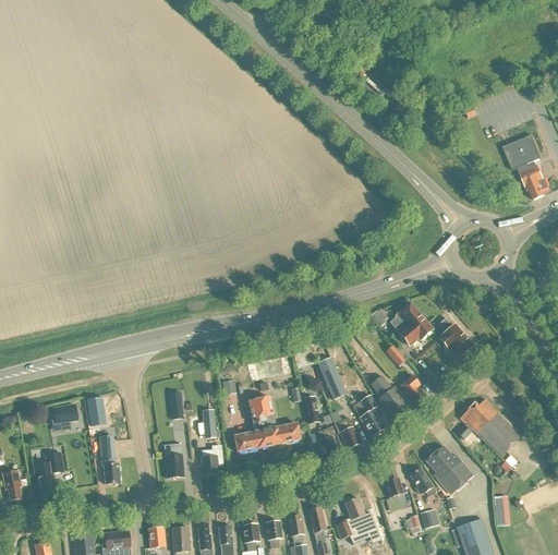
[(531,134),(501,146),(511,170),(518,167),(520,171),(519,172),(524,185),(528,184),(533,198),(543,195),(541,189),(547,185),(544,178),(542,178),(536,165),(535,166),(533,160),(541,158),(531,134)]
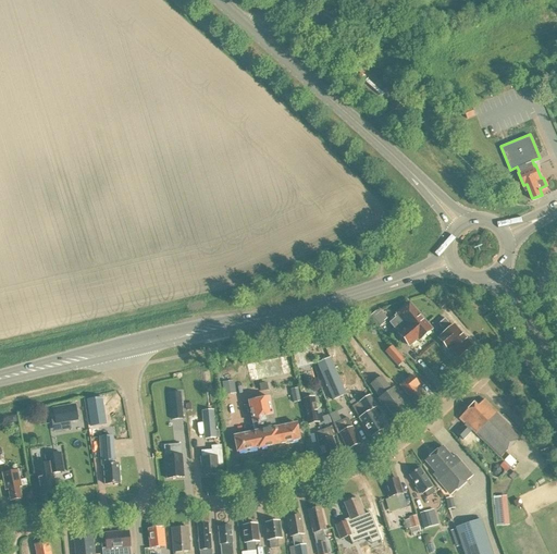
[(433,295),(442,305),(447,299),(437,290),(433,295)]
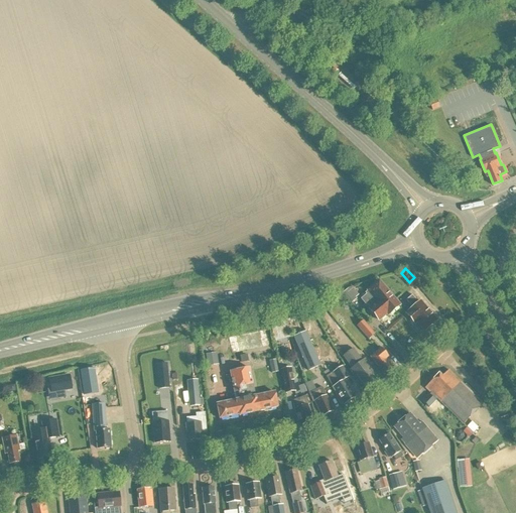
[(367,292),(361,296),(366,302),(365,303),(369,308),(370,307),(379,317),(387,310),(388,312),(400,302),(379,278),(368,288),(366,290),(367,292)]
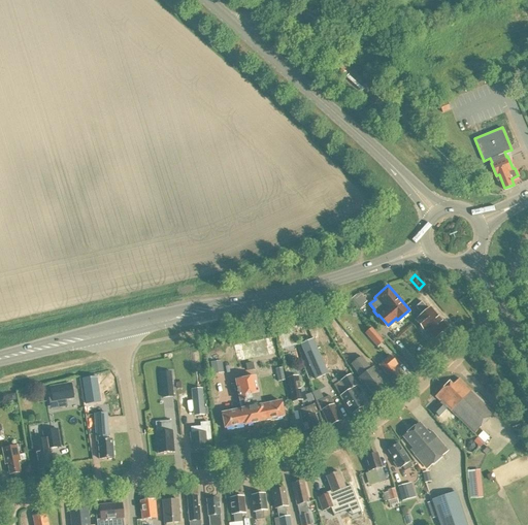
[(356,294),(350,299),(359,309),(365,304),(356,294)]
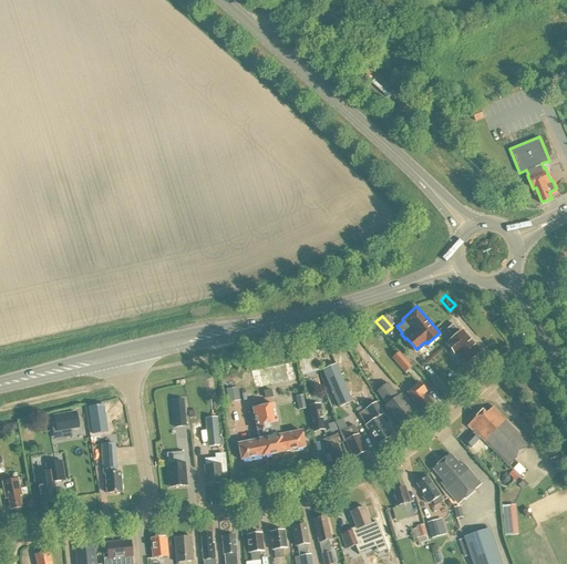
[(446,327),(454,335),(446,341),(451,346),(450,350),(453,352),(456,352),(459,350),(467,360),(481,349),(462,328),(461,329),(453,320),(446,327)]
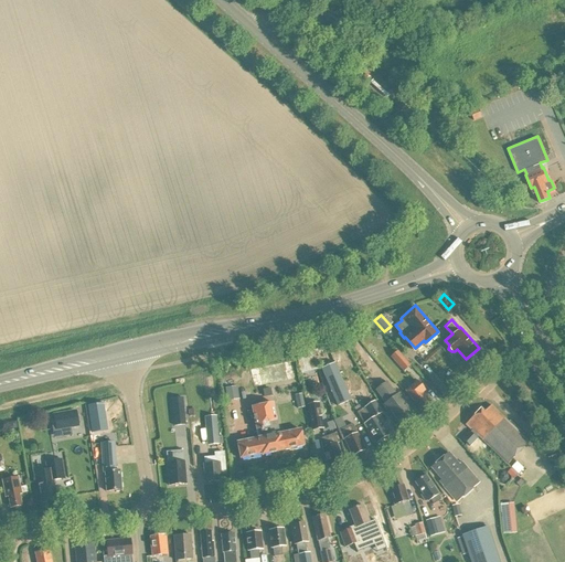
[(411,363),(397,348),(390,354),(403,370),(411,363)]
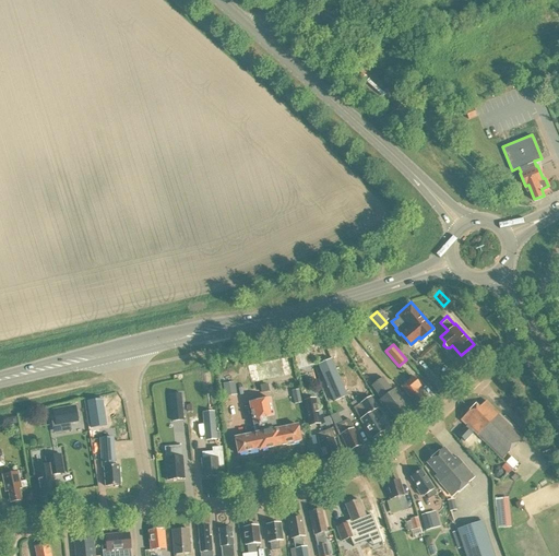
[(318,362),(334,398),(346,392),(330,356),(318,362)]
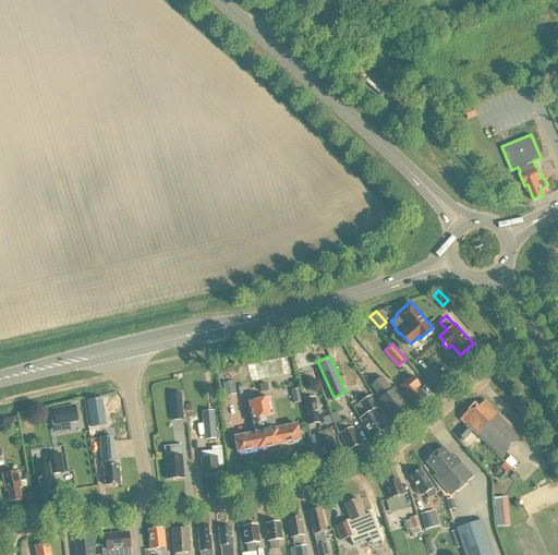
[(371,382),(380,395),(378,397),(395,419),(410,407),(393,385),(391,386),(381,374),(371,382)]
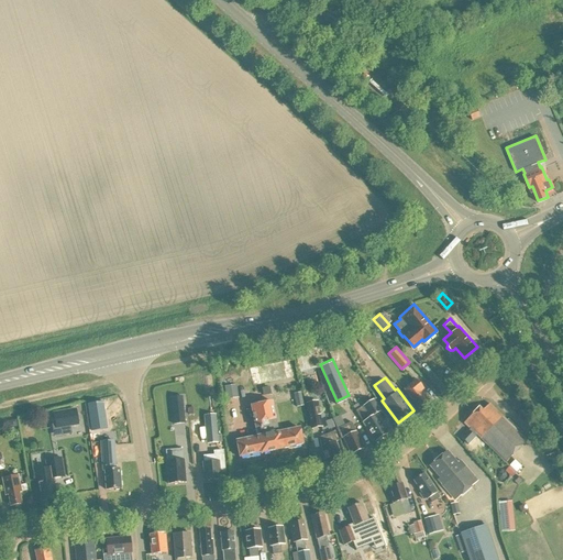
[(420,390),(423,387),(415,377),(404,386),(419,405),(428,398),(420,390)]
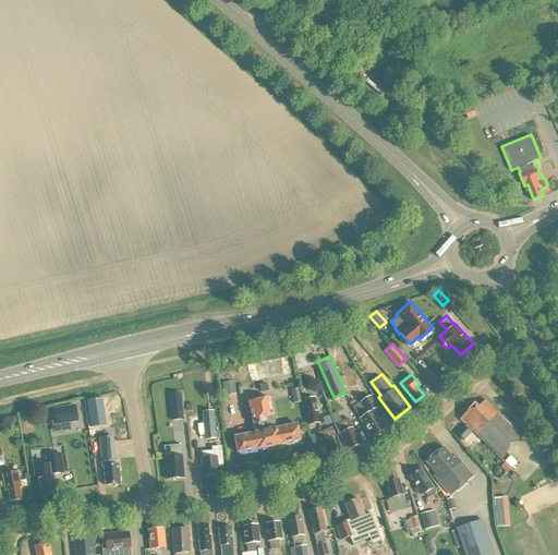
[(298,387),(291,388),(293,401),(300,400),(298,387)]
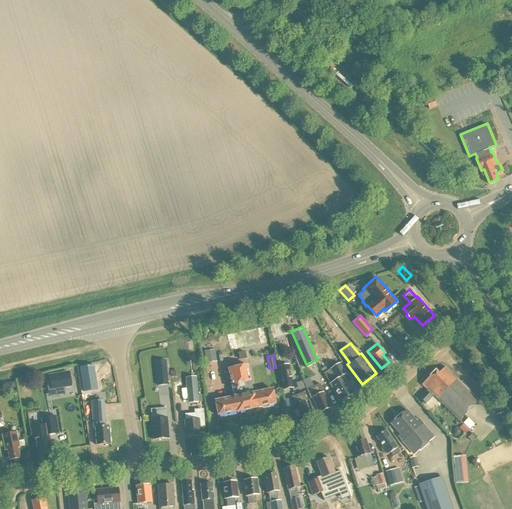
[(323,371),(334,391),(338,398),(340,396),(341,397),(352,390),(342,374),(346,371),(339,360),(331,366),(323,371)]
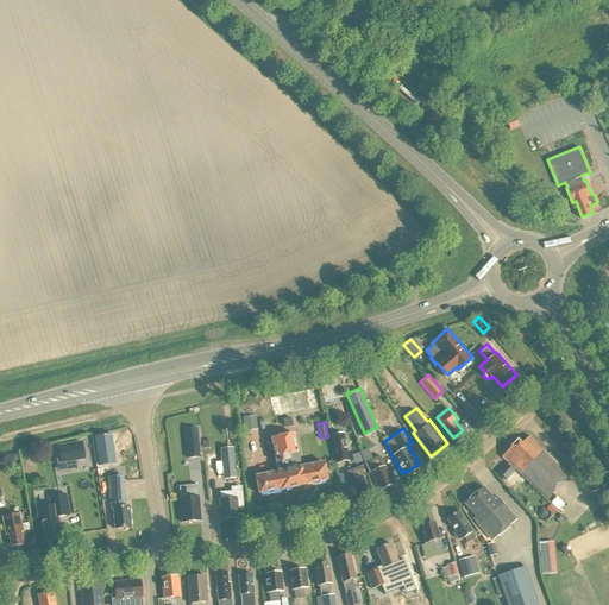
[(271,435),(277,468),(255,473),(259,490),(282,485),(282,486),(305,483),(305,481),(327,477),(324,459),(301,464),(294,430),(271,435)]
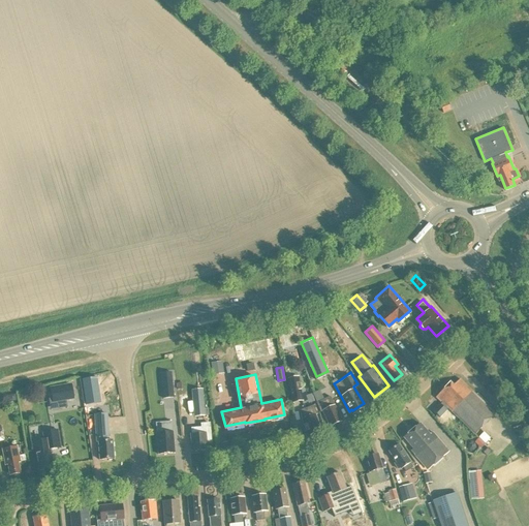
[(287,376),(292,401),(303,399),(299,374),(287,376)]
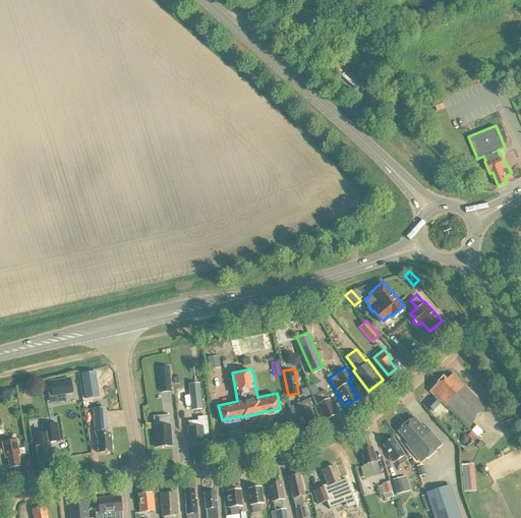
[(100,395),(96,369),(80,371),(84,397),(100,395)]
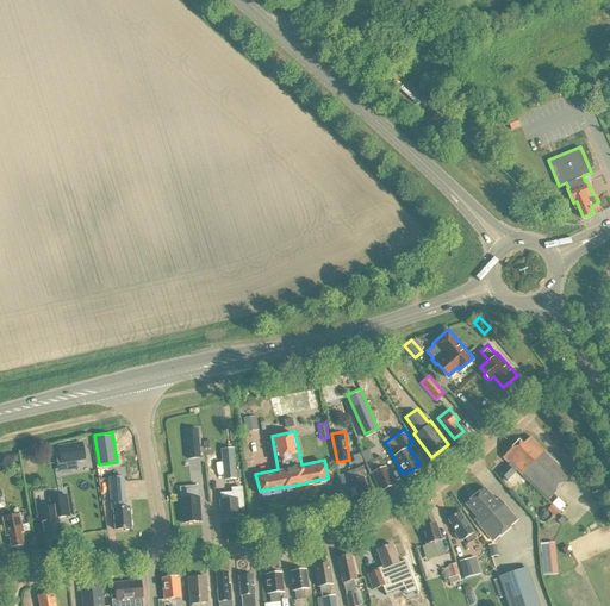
[(518,438),(503,455),(548,498),(571,474),(529,435),(522,442),(518,438)]
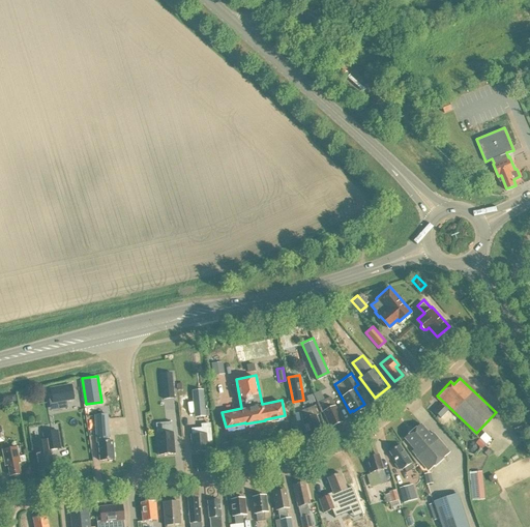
[(74,398),(71,384),(50,388),(53,401),(74,398)]
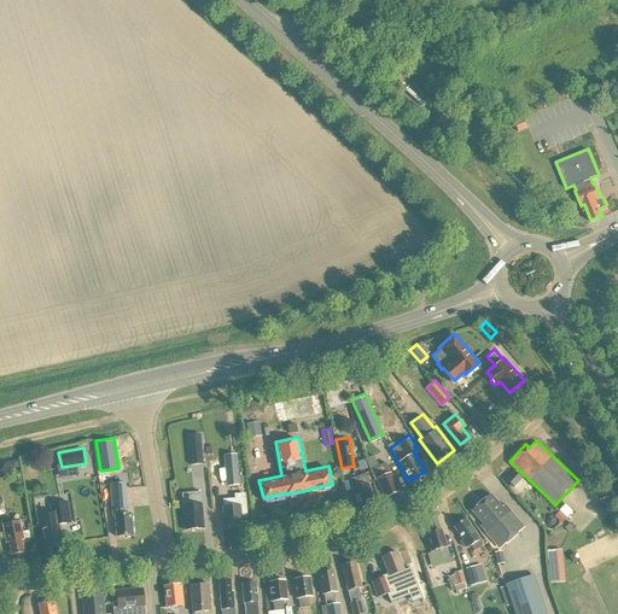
[(192,479),(208,478),(207,452),(191,452),(192,479)]
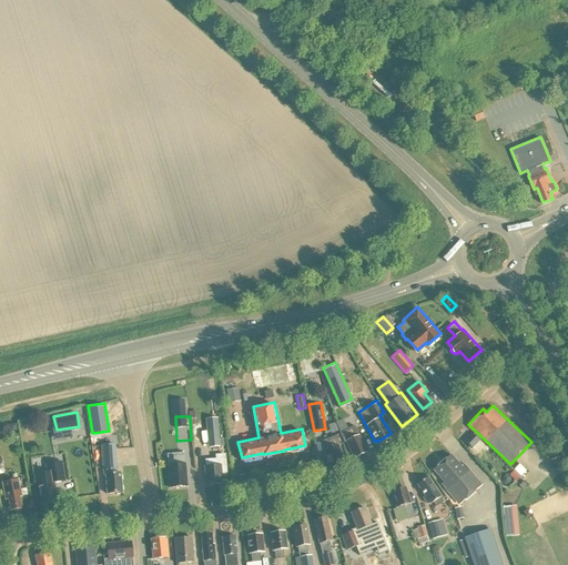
[(219,437),(216,419),(206,420),(209,439),(219,437)]
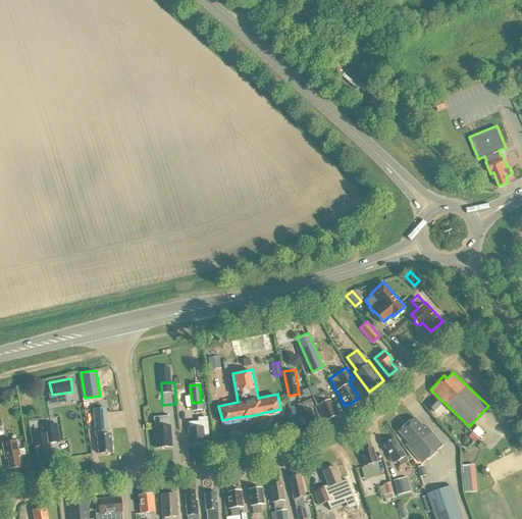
[(330,397),(328,393),(326,388),(313,395),(317,403),(318,403),(325,419),(337,413),(330,397)]
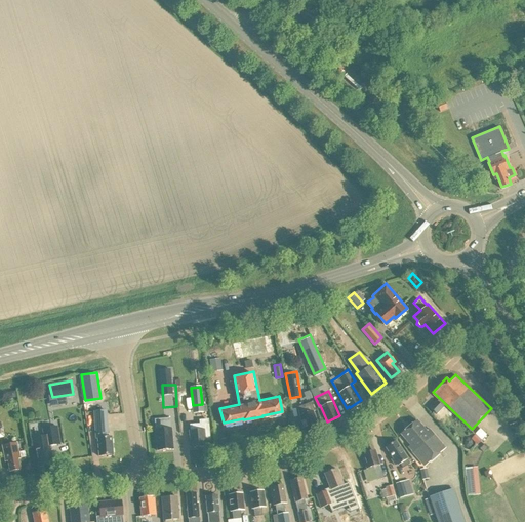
[(303,419),(301,419),(304,425),(305,424),(307,430),(319,425),(312,408),(307,410),(304,403),(298,405),(301,412),(300,413),(303,419)]
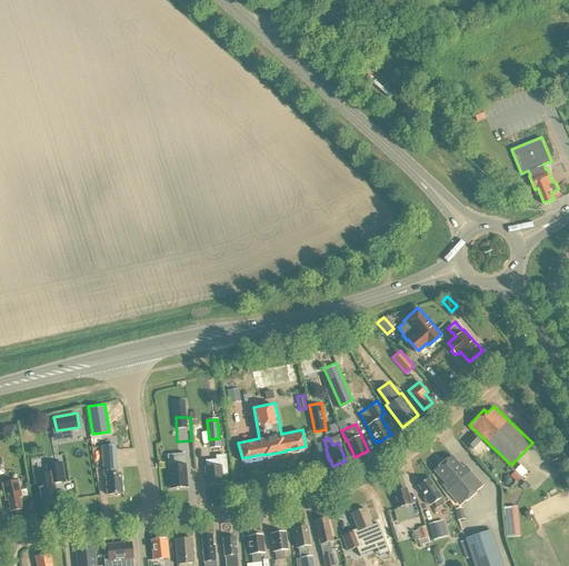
[(122,490),(121,472),(118,472),(117,466),(118,466),(117,458),(116,444),(101,445),(103,474),(106,474),(107,492),(122,490)]
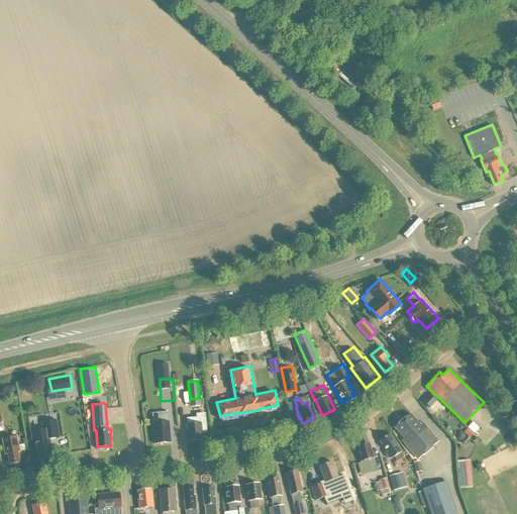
[(405,437),(403,438),(407,443),(406,443),(418,457),(439,439),(423,420),(420,423),(410,411),(394,425),(405,437)]
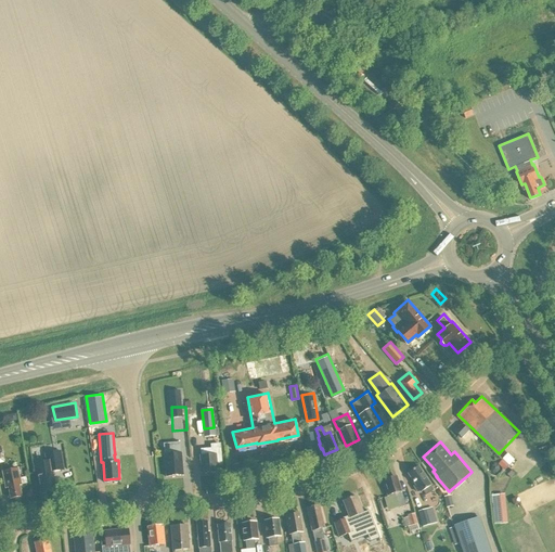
[(211,446),(202,447),(203,453),(199,453),(202,472),(218,471),(216,451),(213,452),(211,446)]
